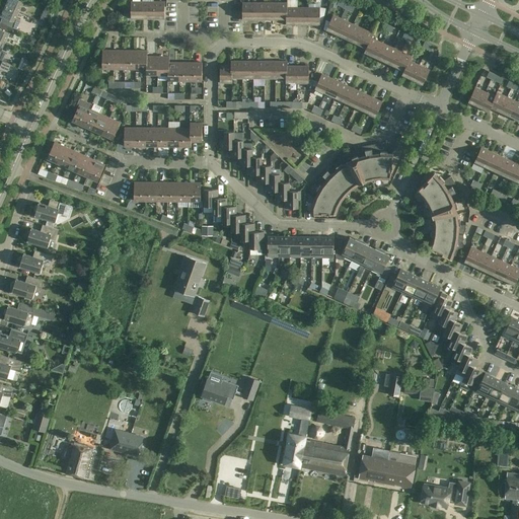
[(20,0),(2,0),(1,3),(19,11),(22,5),(26,7),(28,4),(30,5),(32,5),(34,5),(36,5),(39,4),(41,2),(41,1),(42,0),(41,0),(21,0),(20,0)]
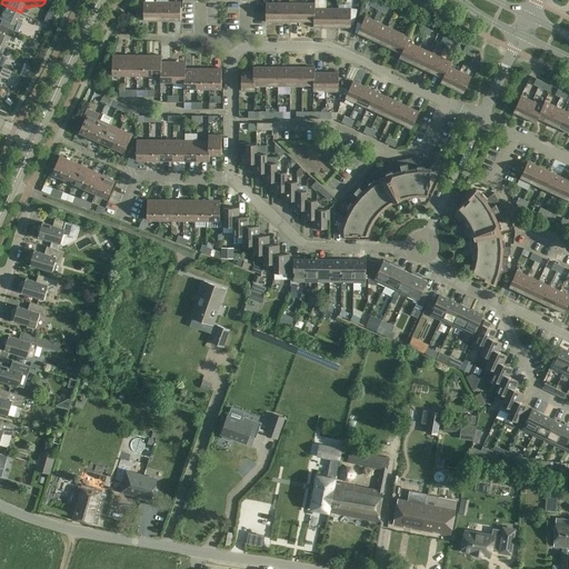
[(143,21),(156,21),(156,2),(143,2),(143,21)]
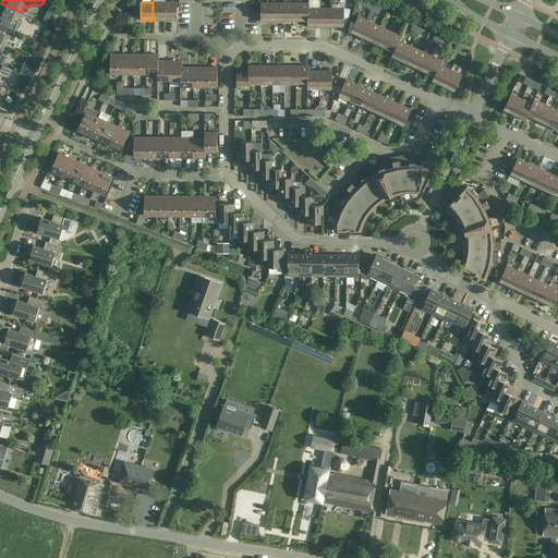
[(153,21),(165,21),(165,2),(153,2),(153,21)]
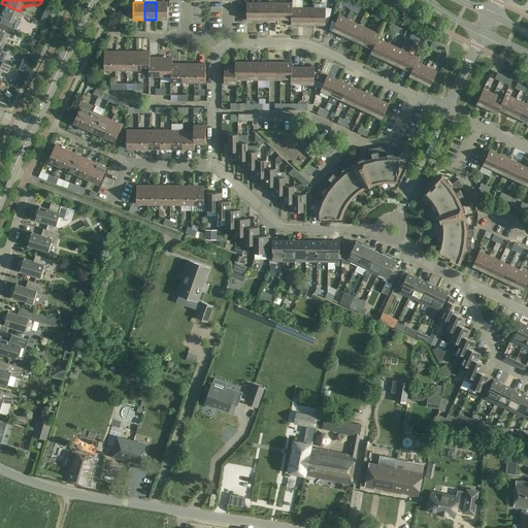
[(156,2),(156,20),(167,20),(167,2),(156,2)]
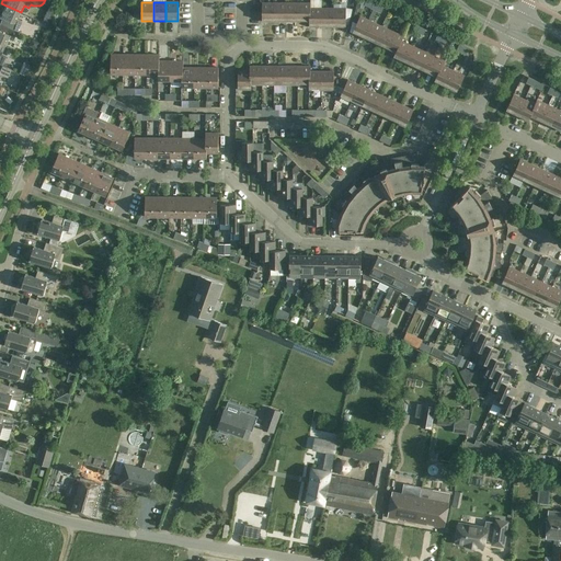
[(262,22),(274,22),(274,3),(262,2),(262,22)]
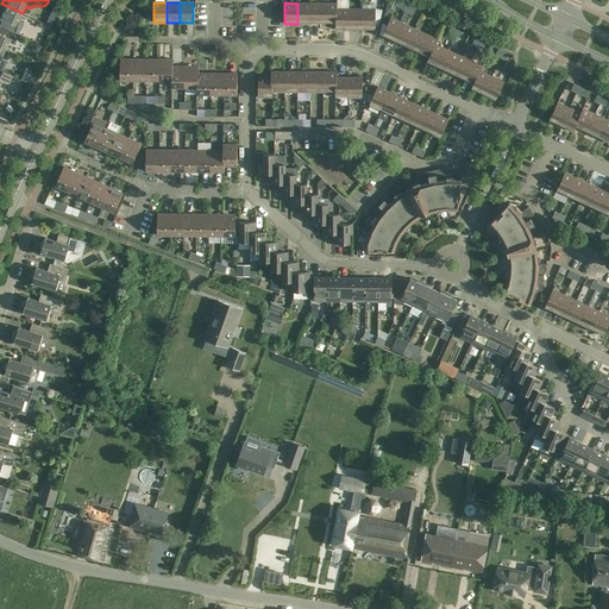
[(0,17),(14,24),(12,31),(19,35),(24,24),(19,22),(23,13),(1,4),(0,5),(0,17)]
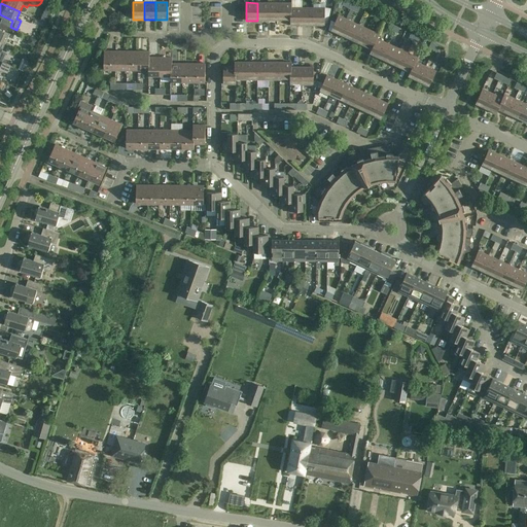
[(269,3),(257,3),(257,21),(269,21),(269,3)]
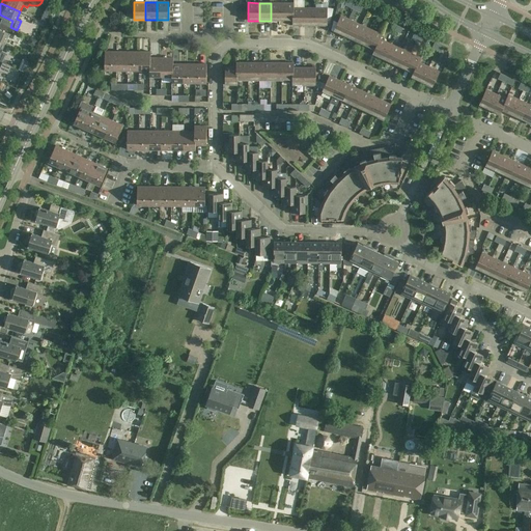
[(282,3),(271,3),(271,21),(282,21),(282,3)]
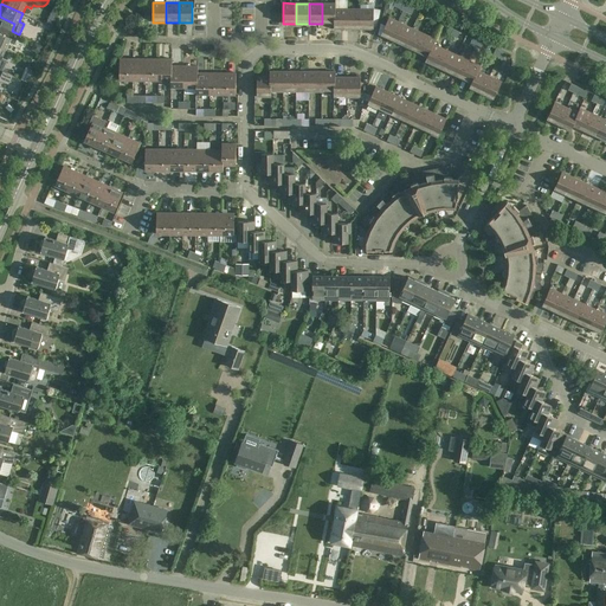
[(322,4),(322,24),(334,24),(335,24),(335,8),(335,4),(322,4)]
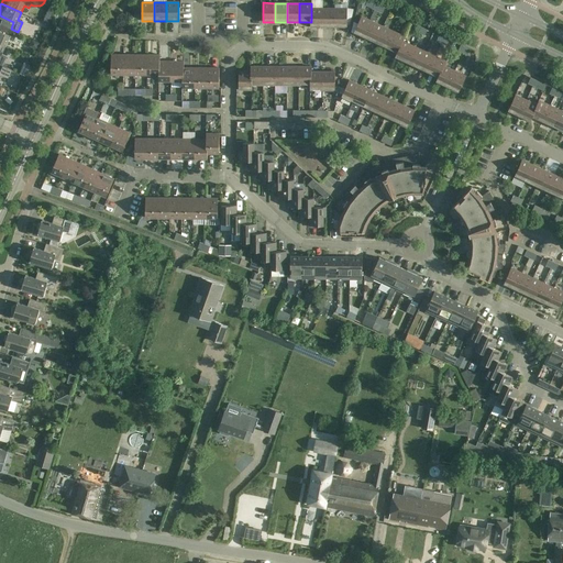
[(323,8),(311,8),(311,22),(310,22),(310,26),(323,26),(323,8)]
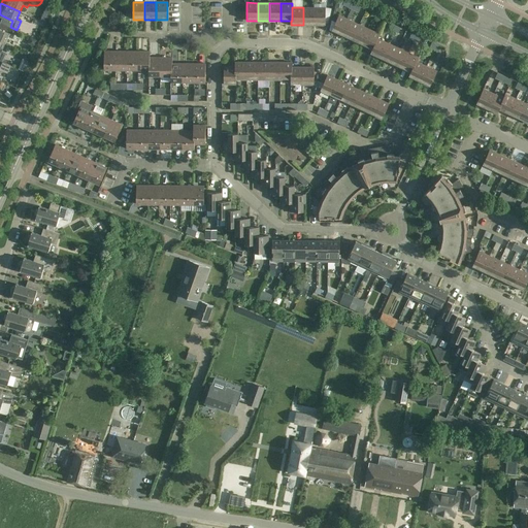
[(314,7),(303,7),(303,25),(314,25),(314,7)]
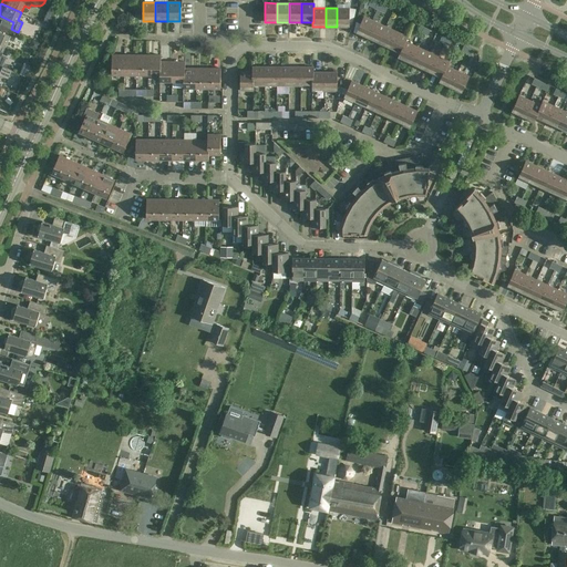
[(350,8),(337,8),(337,27),(350,28),(350,8)]
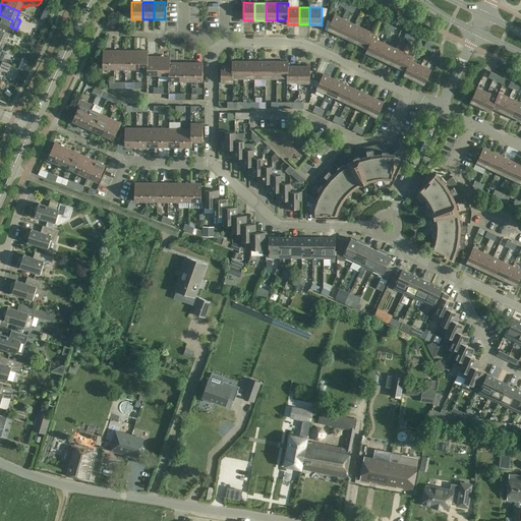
[(337,36),(345,19),(334,15),(327,31),(337,36)]
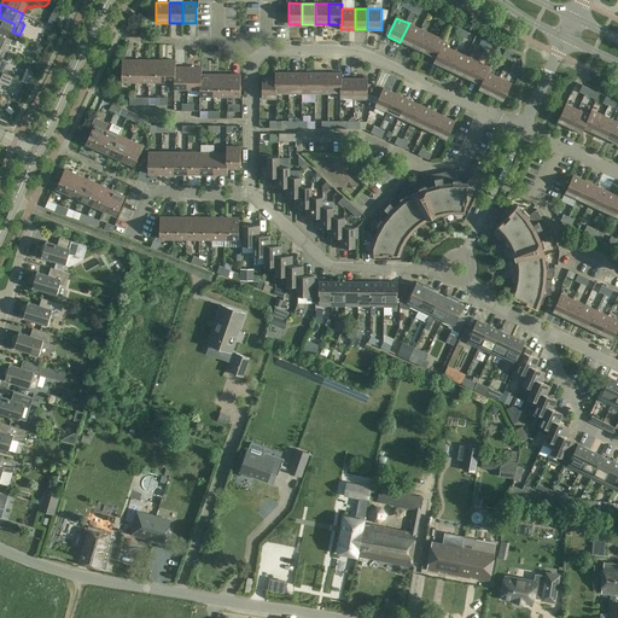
[(412,47),(421,29),(409,23),(400,42),(412,47)]
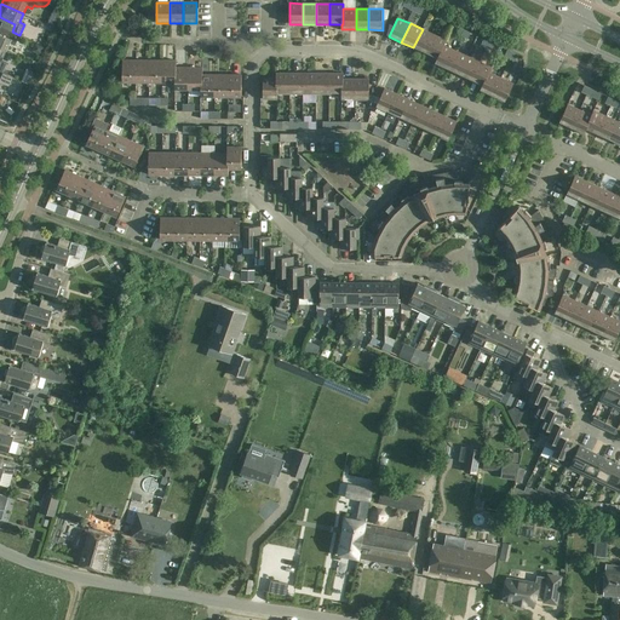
[(434,34),(423,29),(413,47),(425,53),(434,34)]
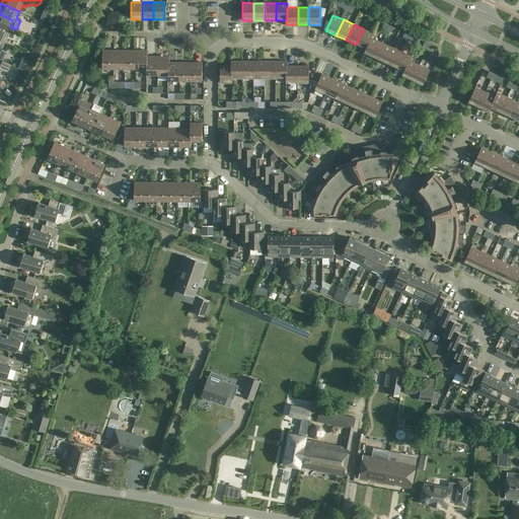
[(0,28),(0,41),(5,43),(8,36),(12,39),(16,29),(10,26),(7,31),(0,28)]
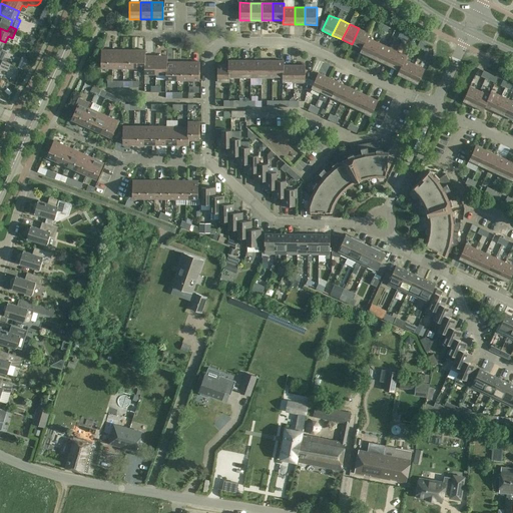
[(352,44),(362,48),(362,49),(367,37),(367,38),(370,33),(359,28),(352,44)]
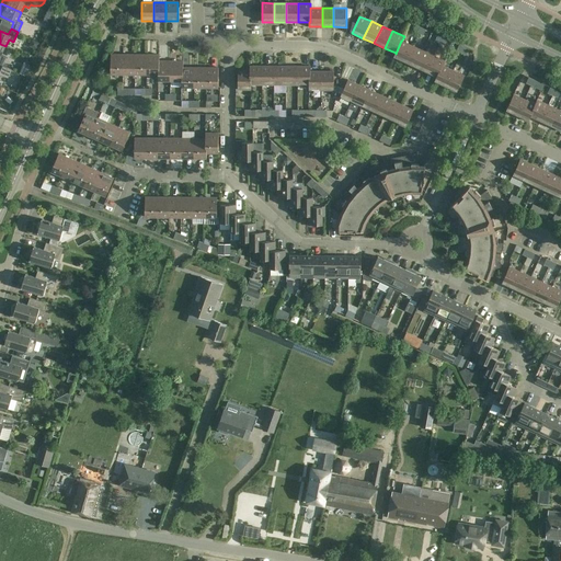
[(404,63),(412,46),(401,42),(401,41),(396,54),(396,53),(393,58),(404,63)]
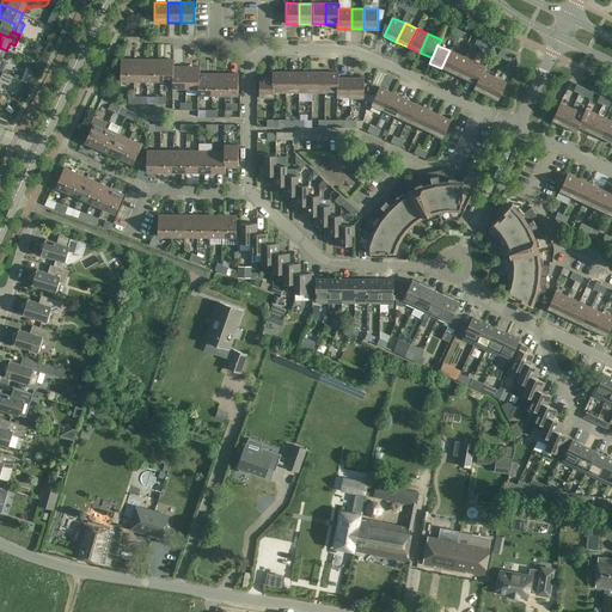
[(453,74),(461,55),(450,50),(441,68),(453,74)]
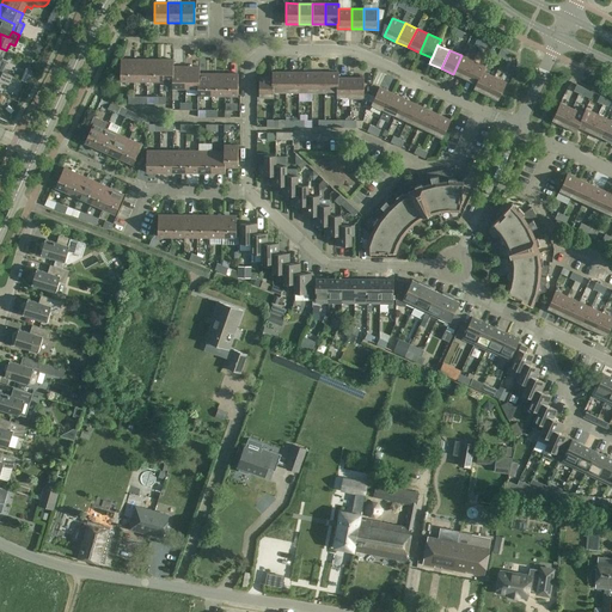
[(465,79),(473,61),(461,55),(453,74),(465,79)]
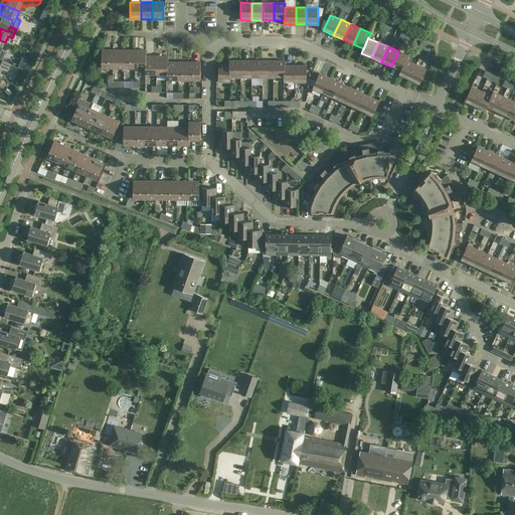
[(102,67),(113,67),(113,49),(102,49),(102,67)]
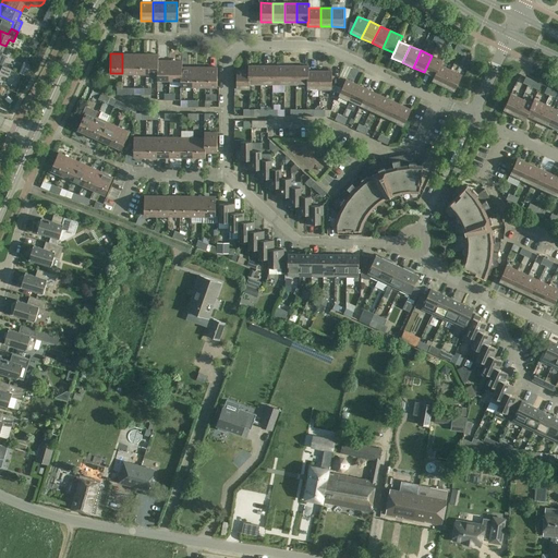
[(134,73),(134,53),(122,53),(122,73),(134,73)]
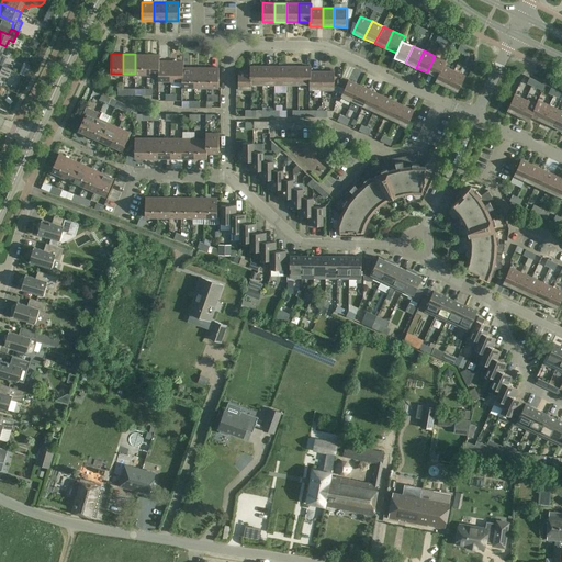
[(147,54),(135,54),(135,74),(147,74),(147,54)]
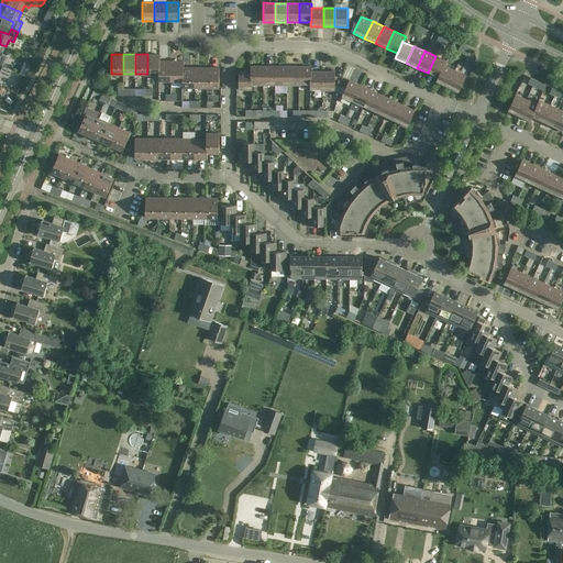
[(147,54),(147,74),(158,74),(159,74),(159,61),(159,54),(147,54)]
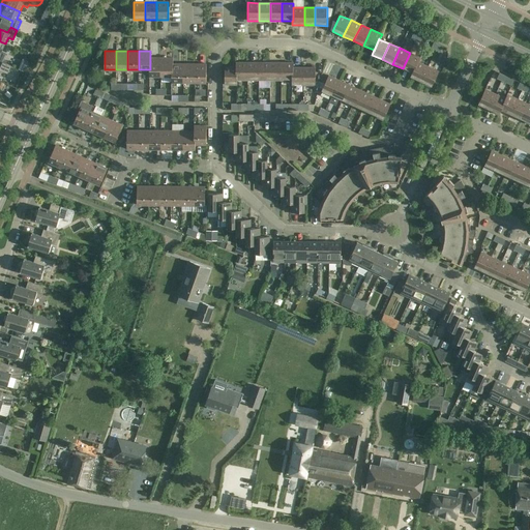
[(403,68),(412,74),(418,62),(420,58),(410,53),(403,68)]
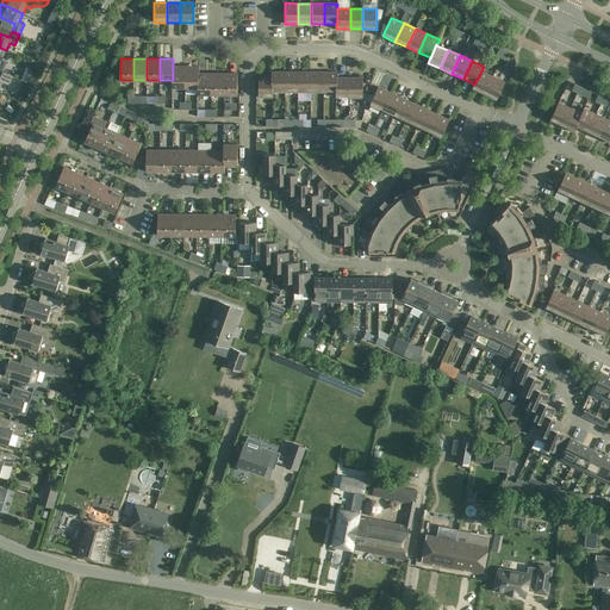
[(186,66),(173,66),(173,80),(172,80),(172,87),(185,87),(186,66)]
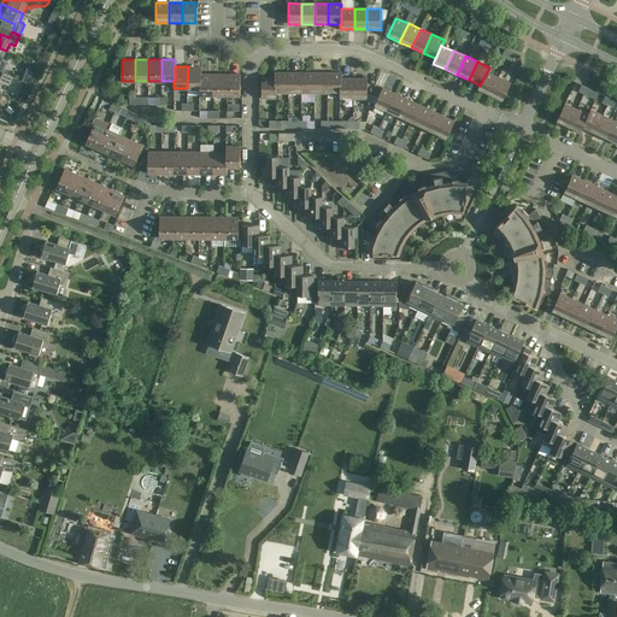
[(188,66),(187,88),(200,88),(200,74),(201,74),(201,66),(188,66)]
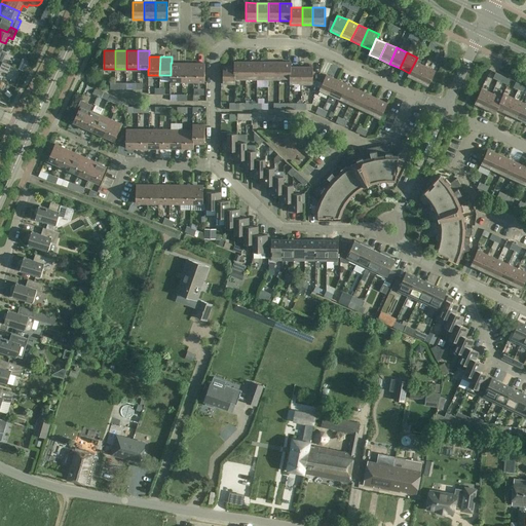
[(0,71),(8,74),(11,66),(2,62),(0,60),(0,71)]
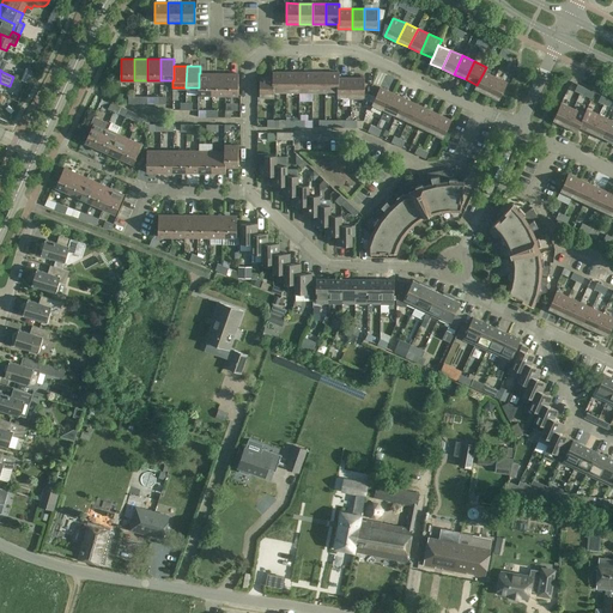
[(274,92),(286,92),(286,72),(273,72),(273,78),(273,92),(274,92)]
